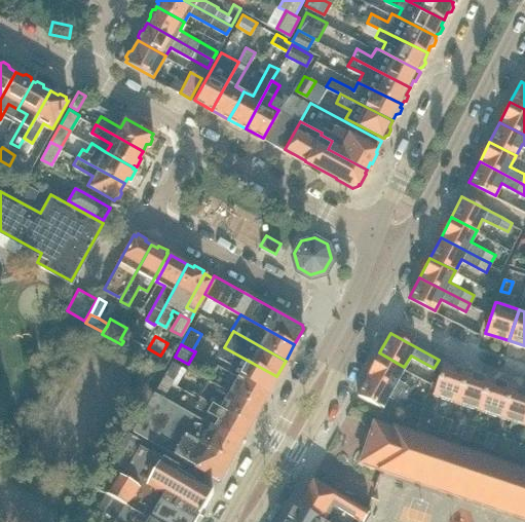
[(276,376),(224,347),(223,346),(218,357),(230,364),(227,370),(267,393),(276,376)]
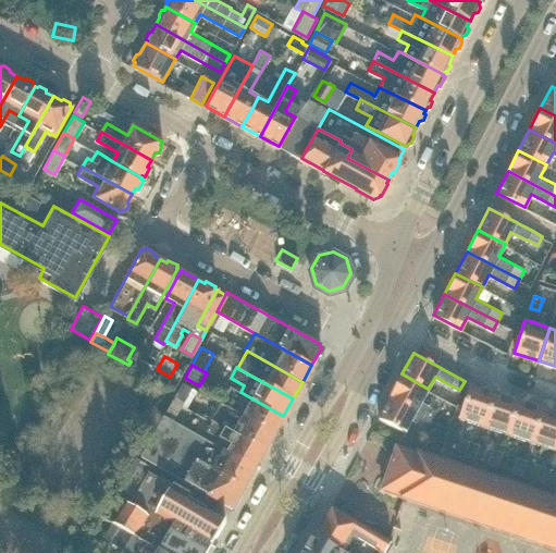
[(421,401),(428,389),(402,373),(390,395),(431,418),(436,409),(421,401)]
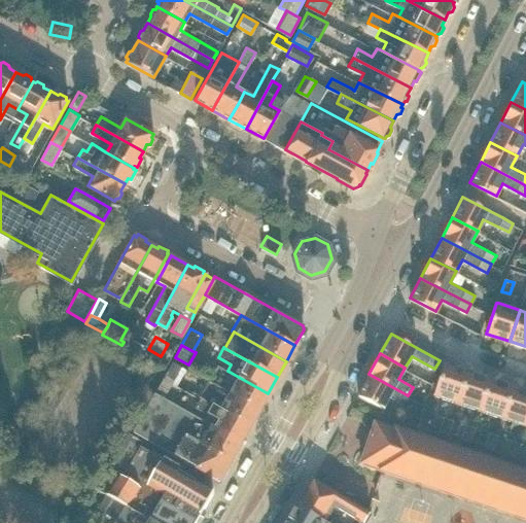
[(176,384),(185,368),(173,360),(164,377),(176,384)]
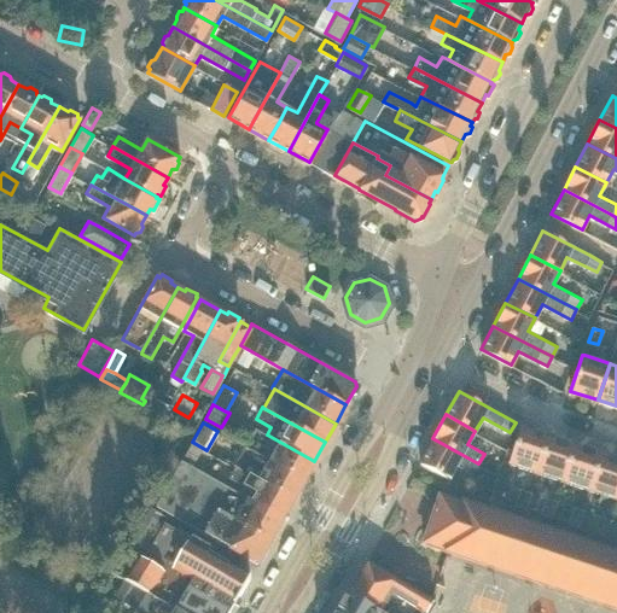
[(549,435),(530,428),(522,426),(510,462),(537,471),(549,435)]
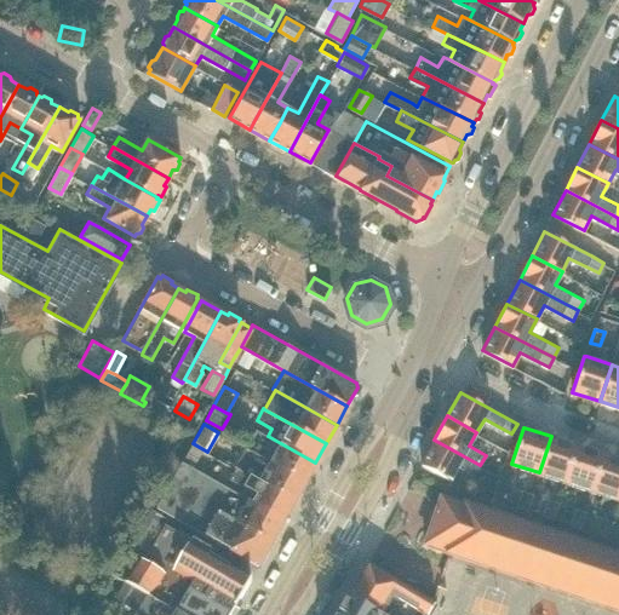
[(315,463),(268,436),(256,429),(250,438),(267,448),(262,457),(304,481),(315,463)]
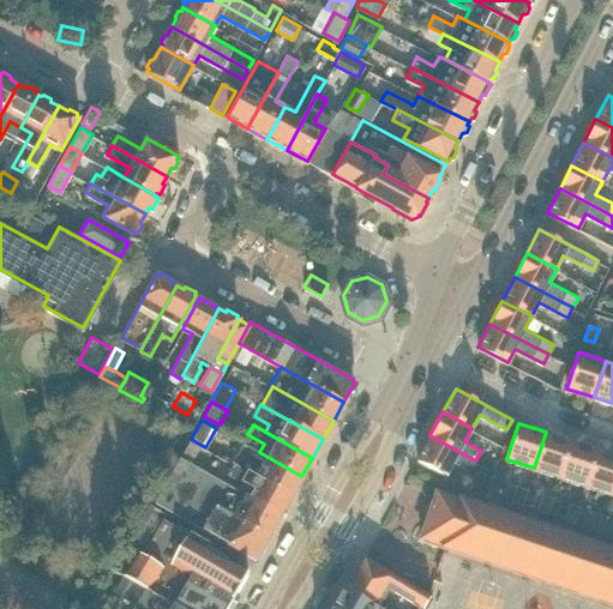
[(571,440),(548,433),(546,432),(534,468),(559,477),(571,440)]
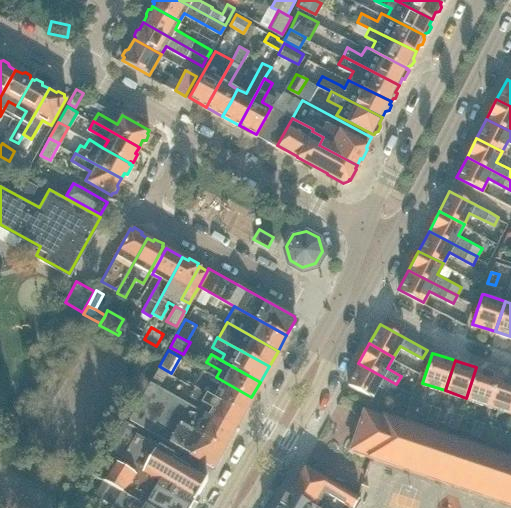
[(392,391),(396,384),(358,363),(347,382),(372,396),(379,384),(392,391)]
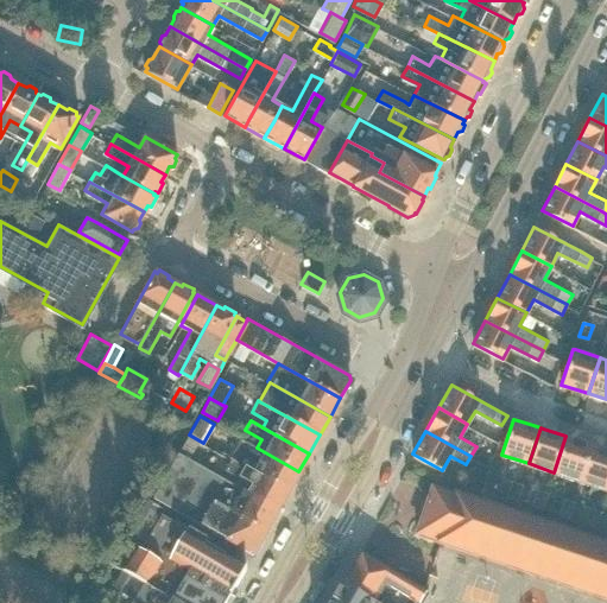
[(203,443),(189,435),(178,452),(194,461),(203,443)]
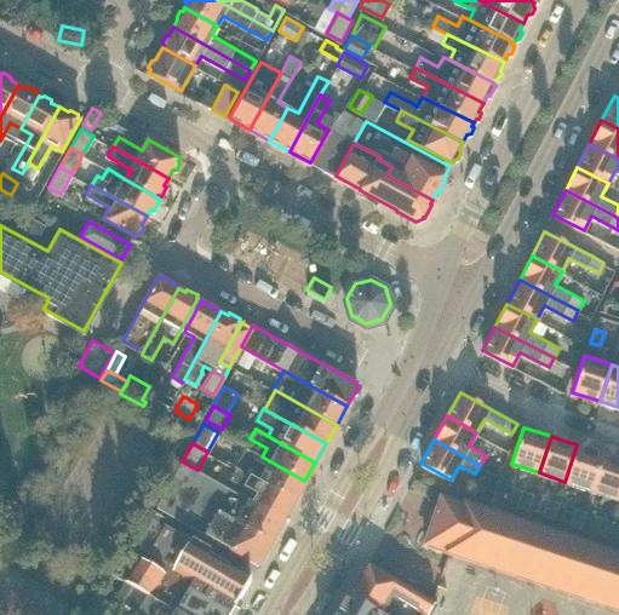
[(603,453),(580,446),(577,444),(565,482),(591,490),(603,453)]
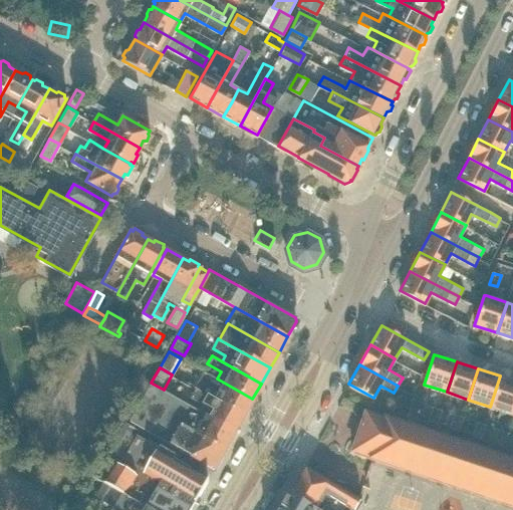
[(252,399),(217,378),(204,371),(195,388),(243,415),(252,399)]
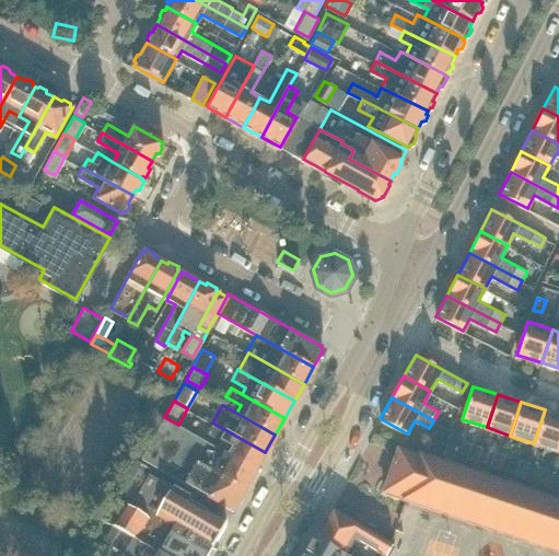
[(558,447),(558,414),(547,410),(545,409),(534,443),(558,451),(558,447)]
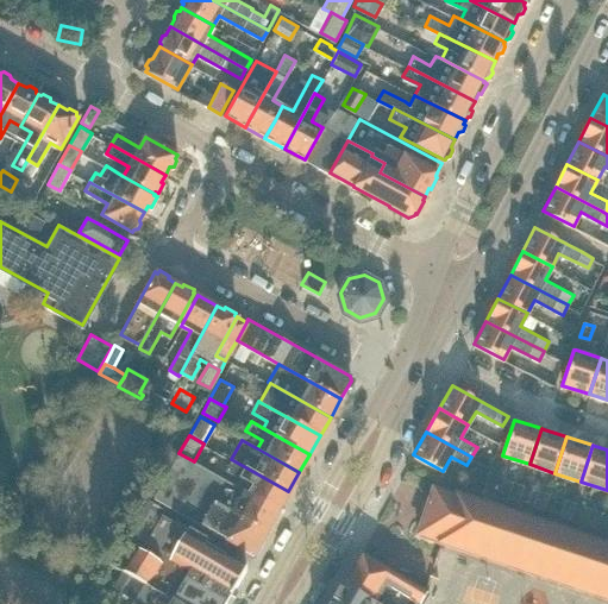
[(279,510),(248,492),(194,461),(179,453),(167,473),(265,530),(279,510)]
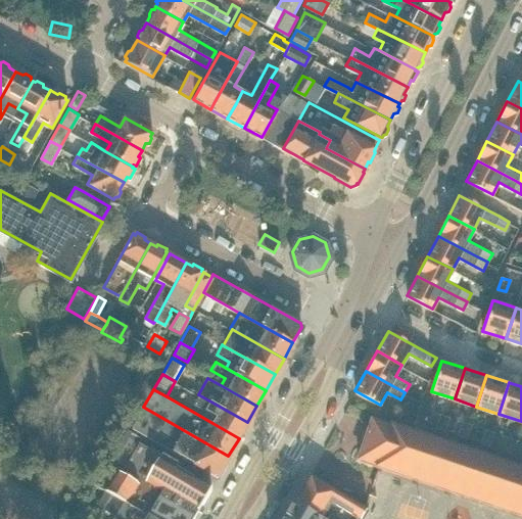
[(247,422),(198,394),(194,402),(217,415),(212,423),(239,438),(247,422)]
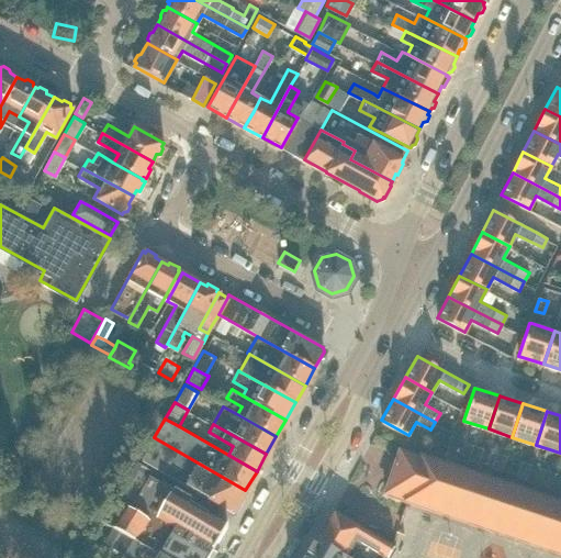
[(234,512),(245,490),(154,437),(142,458),(194,490),(234,512)]
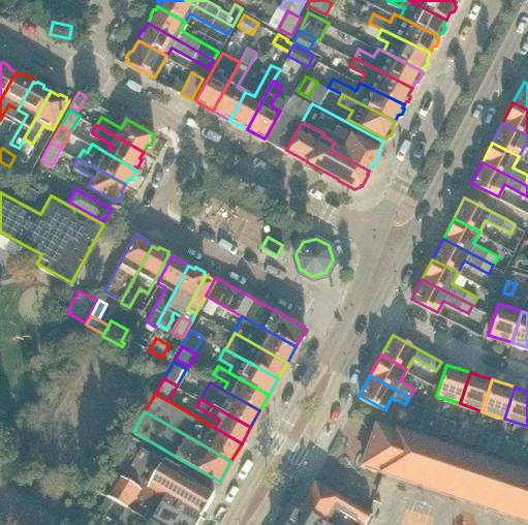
[(449,433),(454,422),(445,419),(442,430),(449,433)]
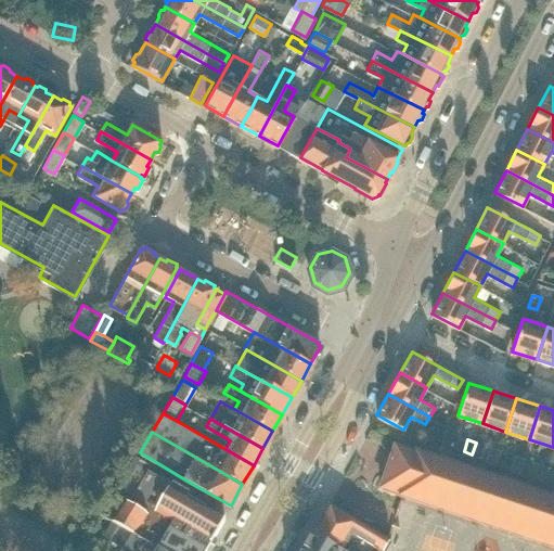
[(553,550),(553,498),(404,448),(395,444),(381,486),(553,543),(553,550)]
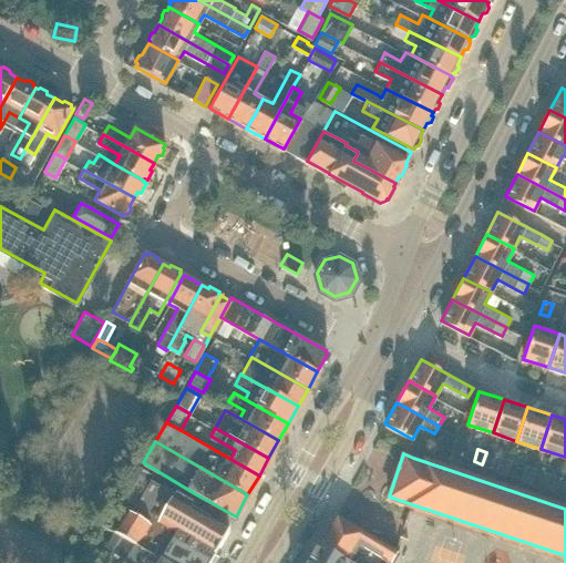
[(506,472),(510,460),(502,458),(497,470),(506,472)]
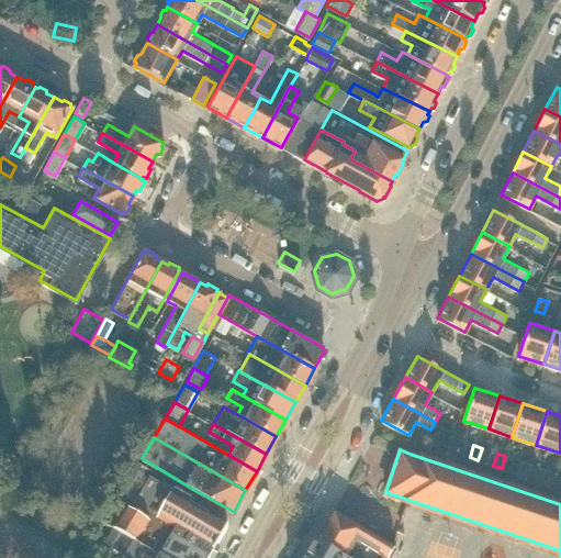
[(148,475),(152,469),(136,460),(116,493),(212,548),(227,523),(188,501),(190,498),(160,480),(160,481),(148,475)]
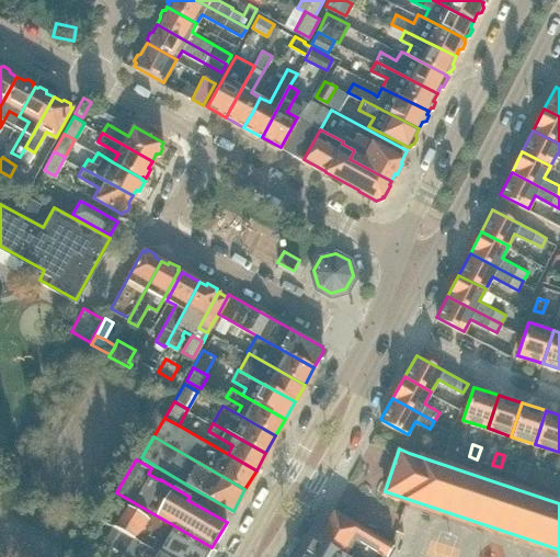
[(524,476),(528,464),(521,461),(516,473),(524,476)]
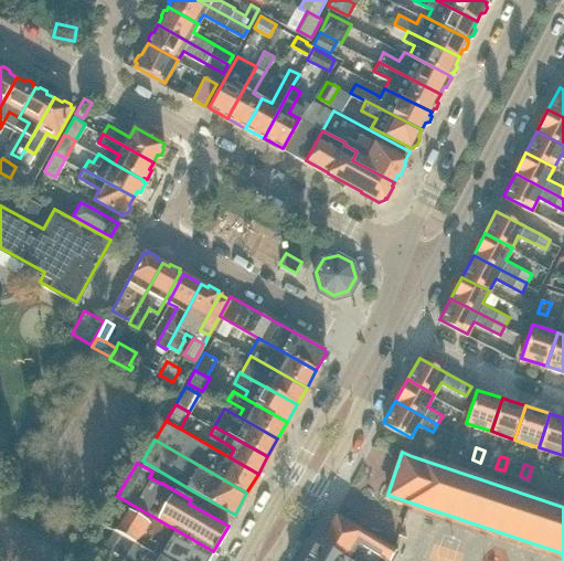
[(552,487),(556,475),(549,473),(544,485),(552,487)]
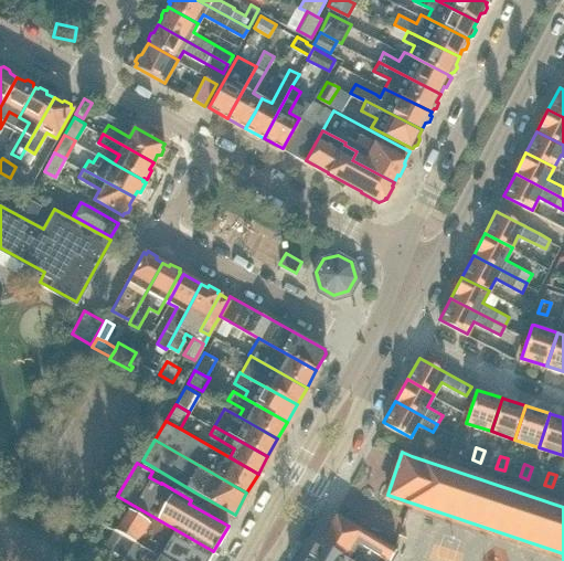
[(168,560),(208,560),(213,551),(117,496),(102,522),(120,532),(146,548),(168,560)]
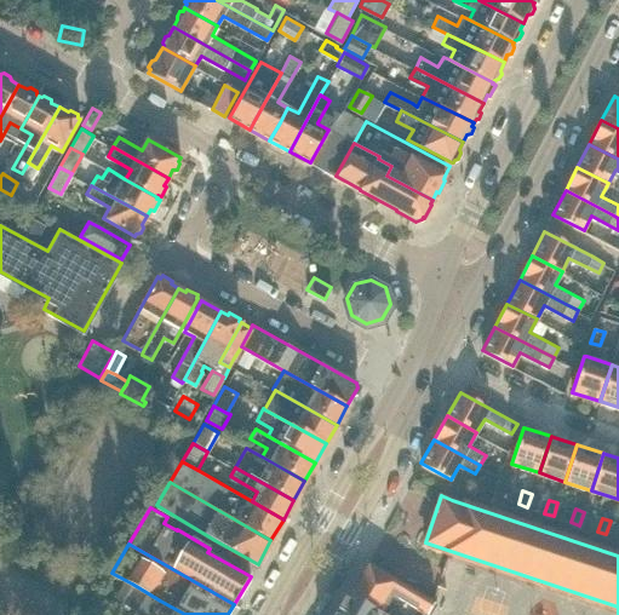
[(435,601),(434,599),(367,559),(359,573),(389,590),(428,613),(435,601)]
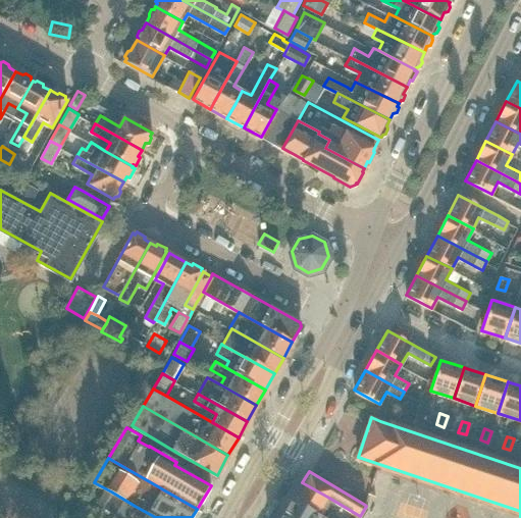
[(317,515),(327,497),(302,482),(292,500),(317,515)]
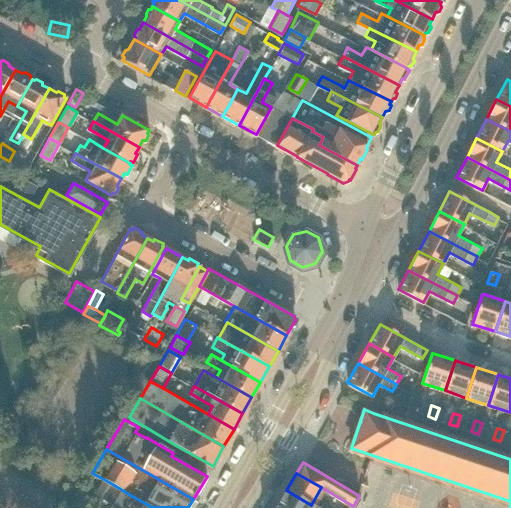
[(152,507),(132,496),(109,482),(100,496),(112,503),(109,507),(152,507)]
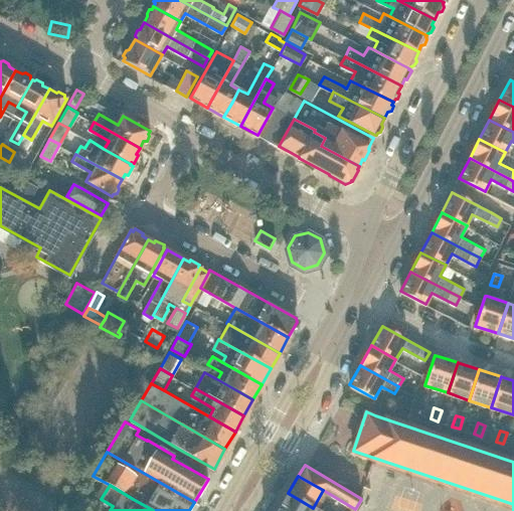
[(318,510),(313,508),(288,493),(278,510),(318,510)]
